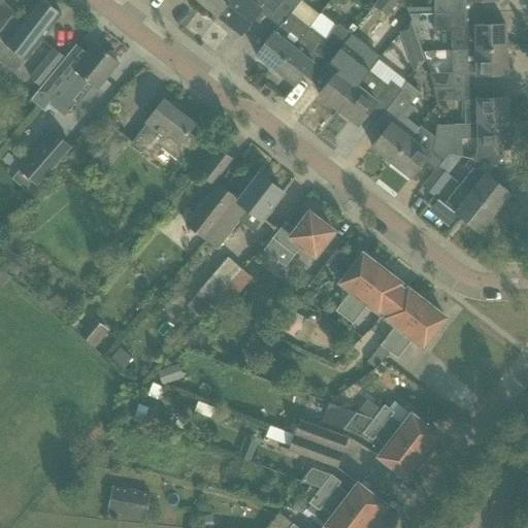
[(0,0),(0,30),(12,15),(15,11),(2,1),(2,0),(0,0)]
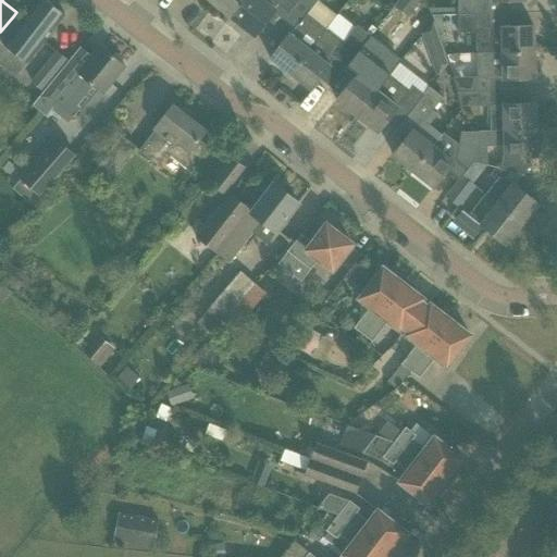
[(13,16),(0,32),(0,40),(26,62),(28,63),(44,42),(65,15),(46,0),(39,0),(28,15),(22,24),(13,16)]
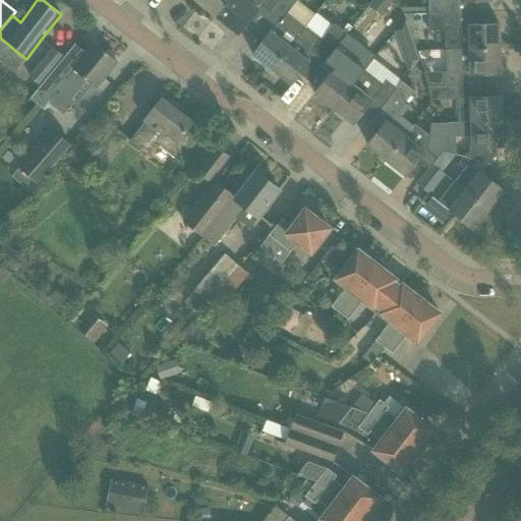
[(195,0),(216,15),(227,0),(195,0)]
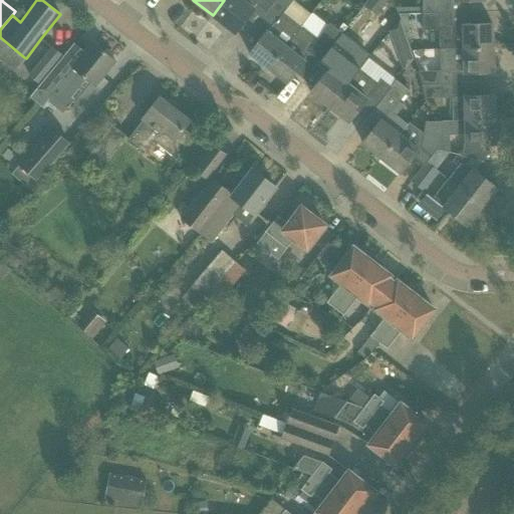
[(224,0),(213,15),(235,33),(257,4),(267,12),(276,0),(224,0)]
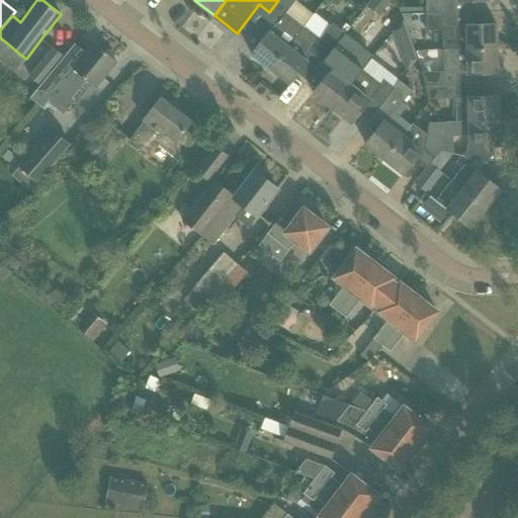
[(262,20),(272,28),(251,55),(270,70),(304,27),(285,12),(294,0),(278,0),(269,12),(262,20)]
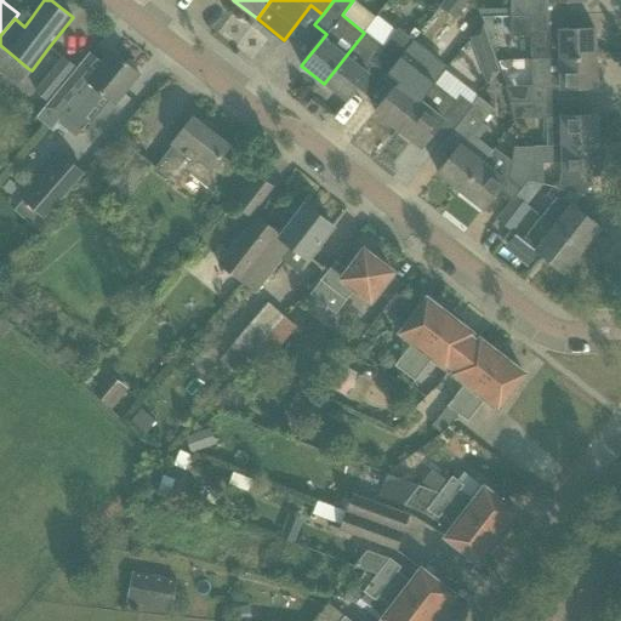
[(448,0),(446,1),(460,11),(463,6),(468,0),(448,0)]
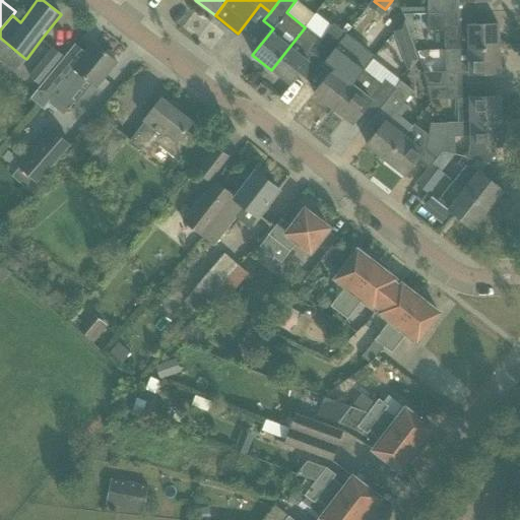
[(428,0),(428,8),(428,14),(457,13),(457,1),(491,0),(490,0),(428,0)]
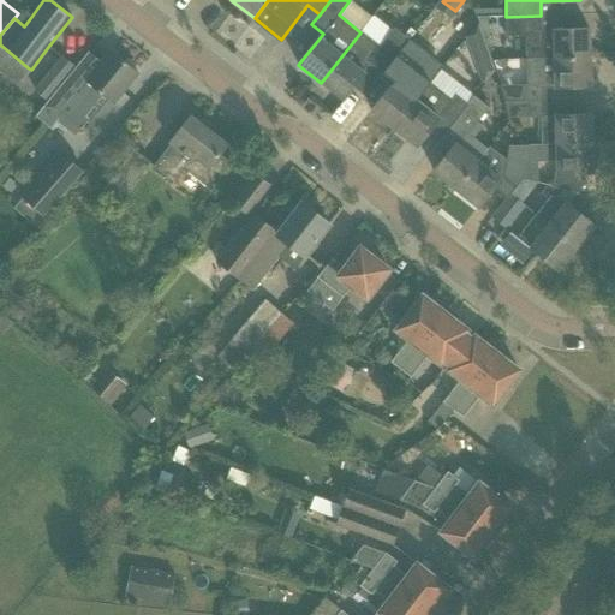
[(539,41),(541,59),(590,57),(589,29),(541,31),(541,16),(506,17),(506,36),(530,36),(530,41),(539,41)]
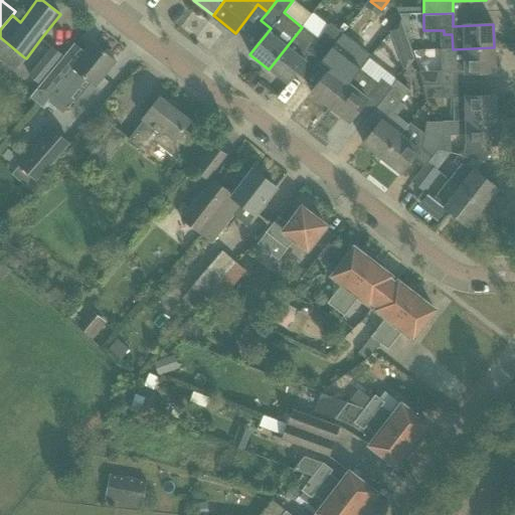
[(407,14),(398,14),(400,20),(404,31),(409,30),(408,17),(407,14)]
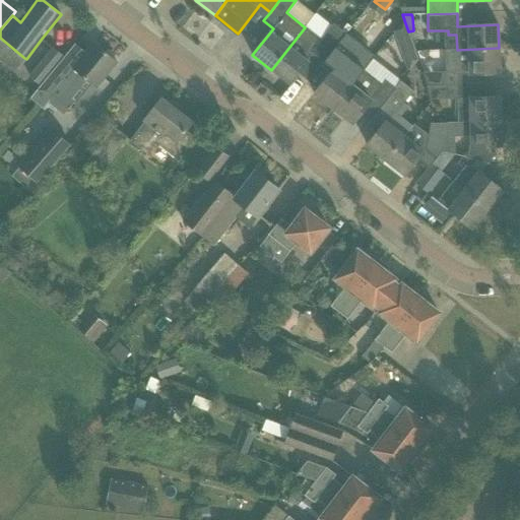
[(404,20),(394,33),(399,48),(412,43),(408,31),(404,20)]
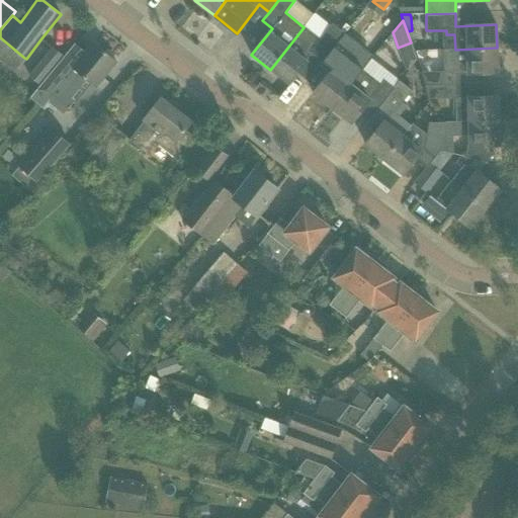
[(289,85),(311,57),(321,64),(345,33),(332,23),(320,38),(305,26),(304,27),(270,70),(289,85)]
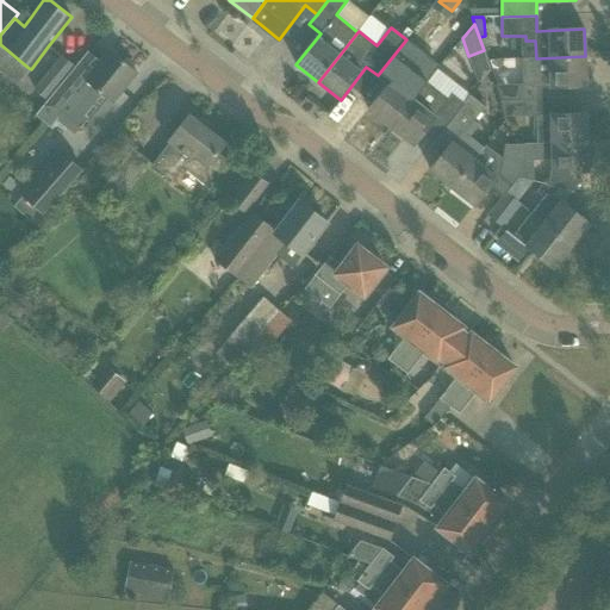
[(388,85),(368,110),(373,113),(371,117),(384,128),(387,124),(392,129),(427,83),(425,82),(437,69),(437,68),(436,67),(436,68),(417,53),(419,50),(406,39),(378,75),(388,85)]
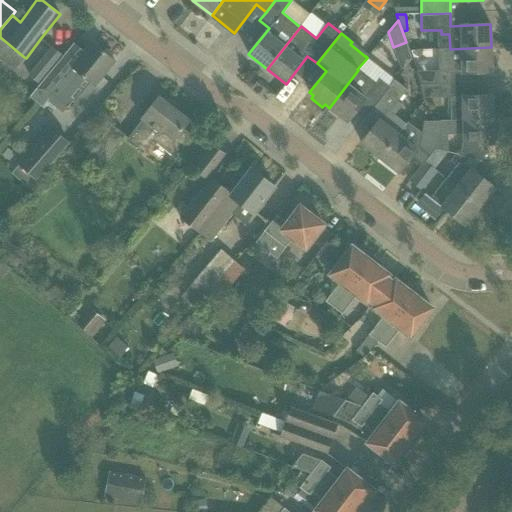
[(38,84),(28,96),(41,107),(48,98),(64,112),(73,102),(69,99),(85,79),(94,86),(115,61),(93,43),(85,53),(73,43),(62,56),(38,84)]
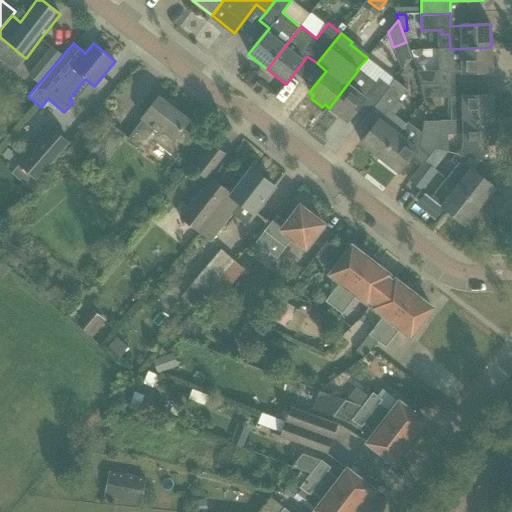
[(52,47),(28,75),(38,84),(62,56),(52,47)]
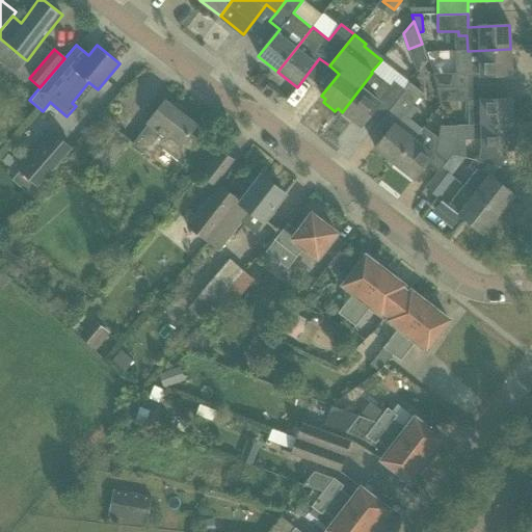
[(455,74),(452,74),(453,88),(469,88),(469,77),(511,75),(510,50),(468,52),(469,73),(455,74)]
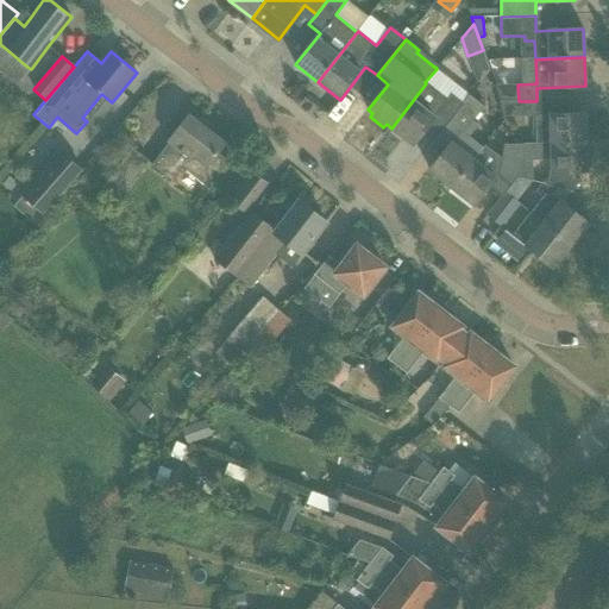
[(391,129),(413,145),(427,127),(438,136),(464,104),(463,104),(451,94),(447,99),(426,83),(391,129)]
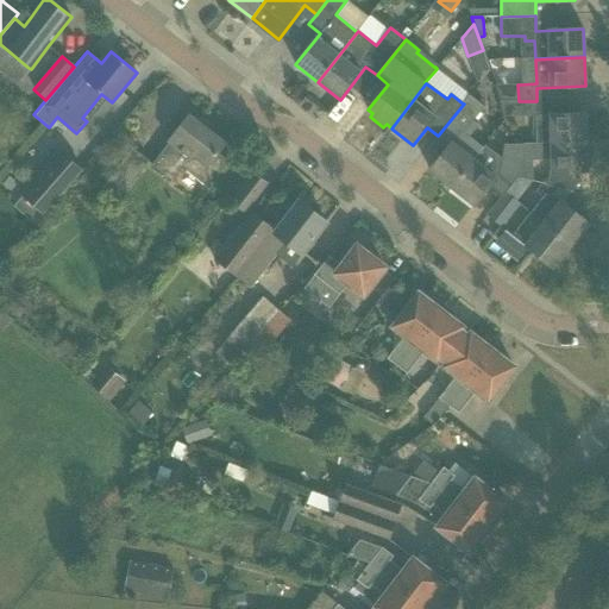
[(429,170),(452,188),(483,149),(482,149),(463,133),(472,121),(484,107),(470,95),(463,104),(464,104),(438,136),(429,148),(437,139),(447,148),(429,170)]
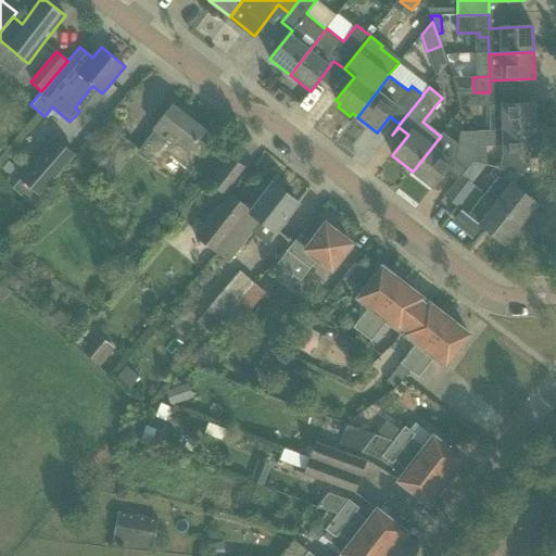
[(474,92),(456,93),(459,106),(490,105),(490,92),(474,92)]
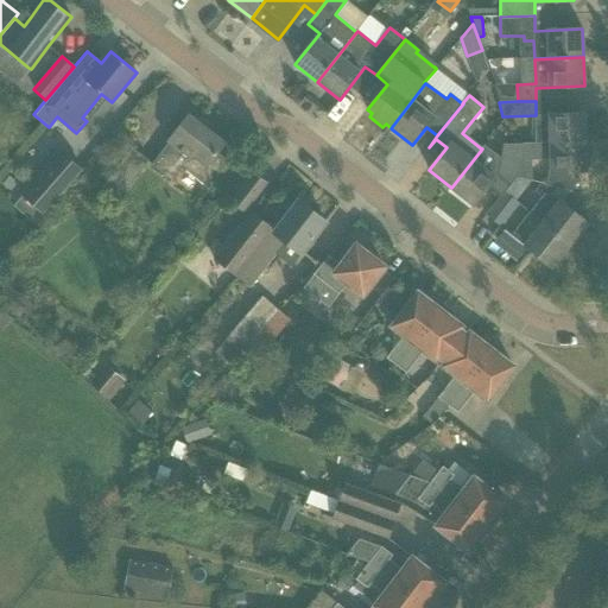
[(584,114),(549,115),(549,143),(586,140),(584,114)]
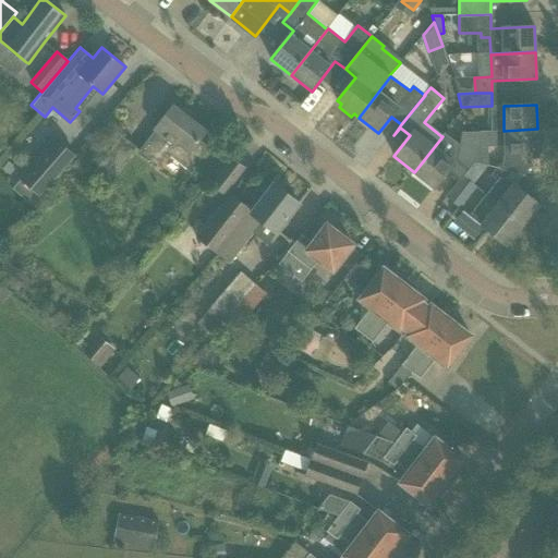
[(167,153),(191,171),(209,148),(198,141),(206,131),(174,106),(140,152),(157,166),(167,153)]
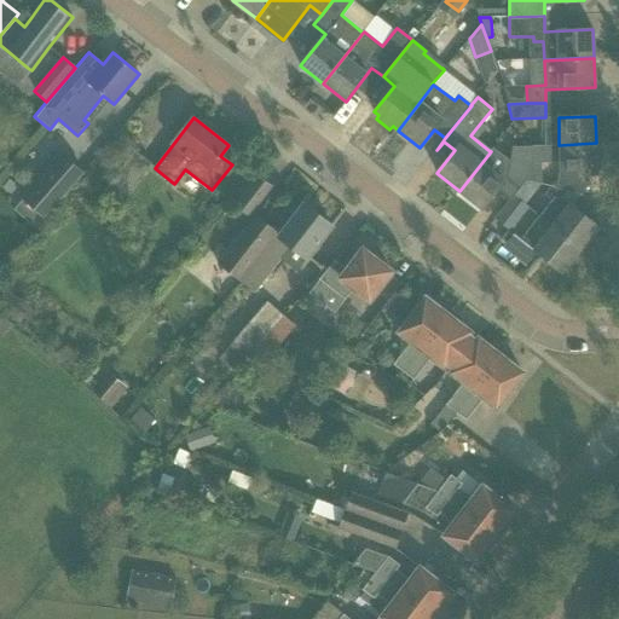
[(519,146),(525,180),(533,163),(559,163),(559,175),(596,174),(596,143),(559,145),(545,145),(519,146)]
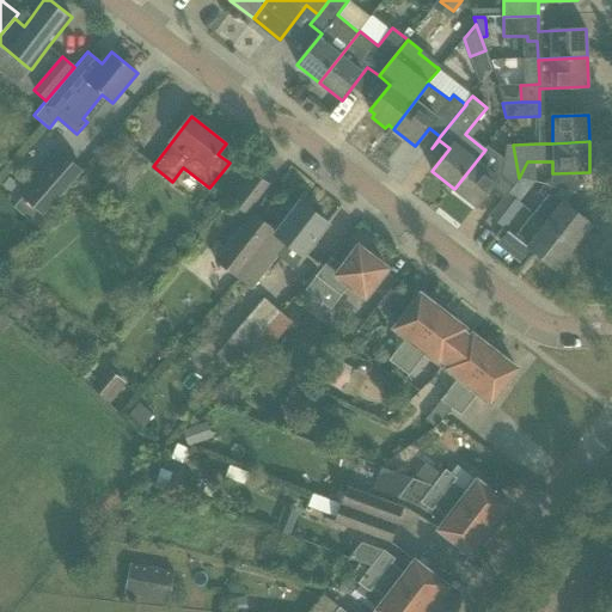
[(454,189),(477,207),(502,175),(514,184),(519,178),(513,145),(507,145),(505,159),(488,146),(484,150),(485,150),(454,189)]
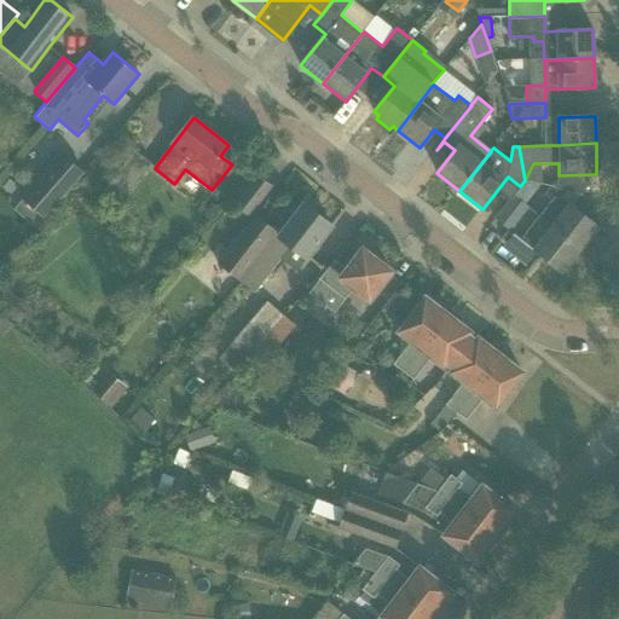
[(30,219),(38,225),(45,218),(85,172),(62,152),(58,157),(24,197),(39,209),(39,210),(30,219)]
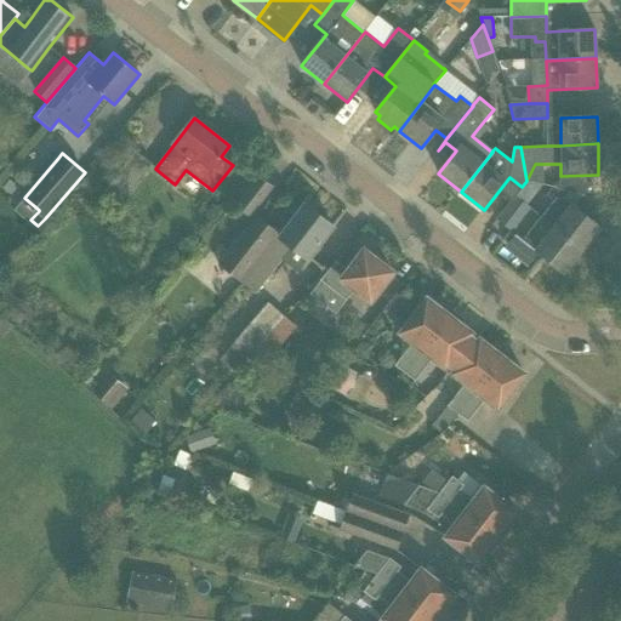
[(106,189),(123,203),(152,165),(135,153),(106,189)]
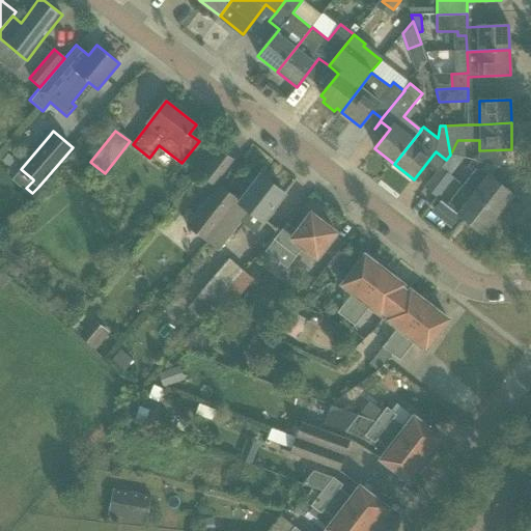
[(203,175),(214,185),(232,161),(221,152),(207,169),(203,175)]
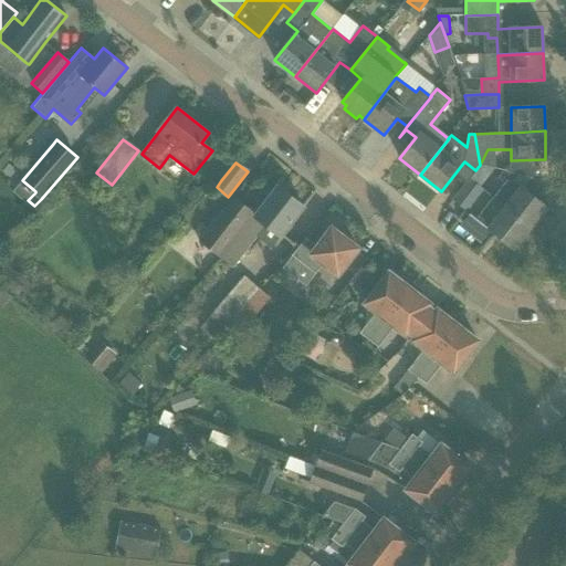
[(504,184),(493,198),(505,207),(531,228),(546,207),(528,192),(513,180),(519,174),(503,170),(496,178),(504,184)]
